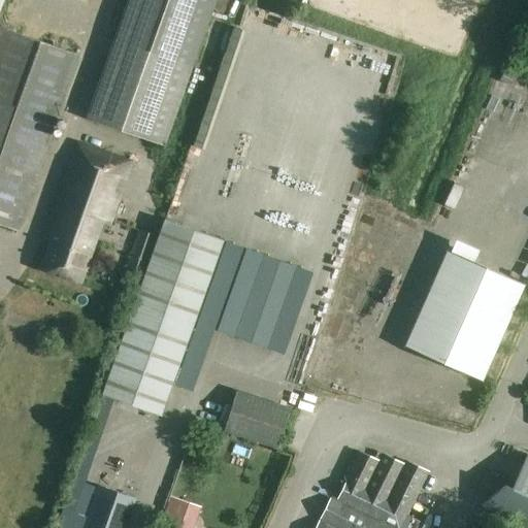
[(127,0),(86,119),(164,146),(213,0),(127,0)]
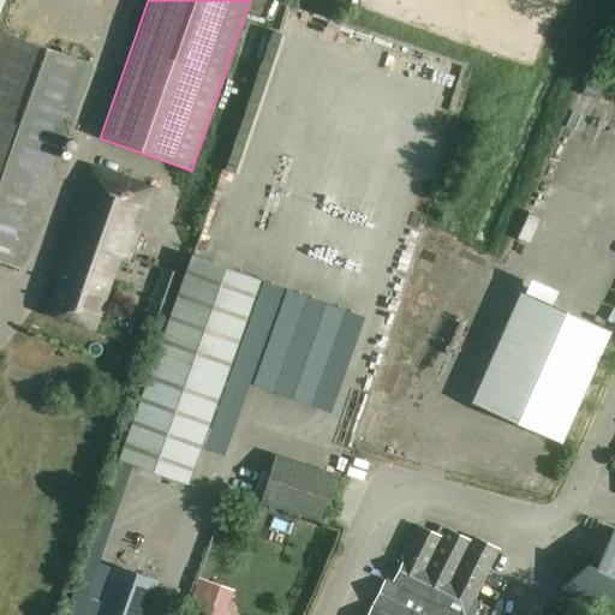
[(0,262),(21,269),(65,138),(90,66),(0,34),(0,262)]
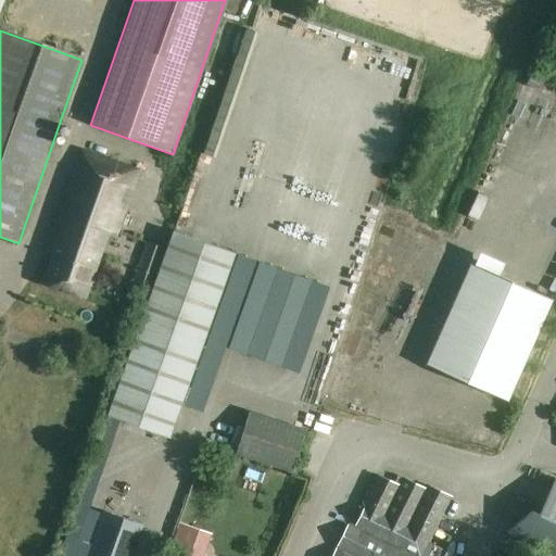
[(57,254),(46,285),(83,298),(105,234),(109,235),(114,237),(115,234),(126,205),(117,202),(123,186),(131,189),(138,171),(83,150),(47,250),(57,254)]
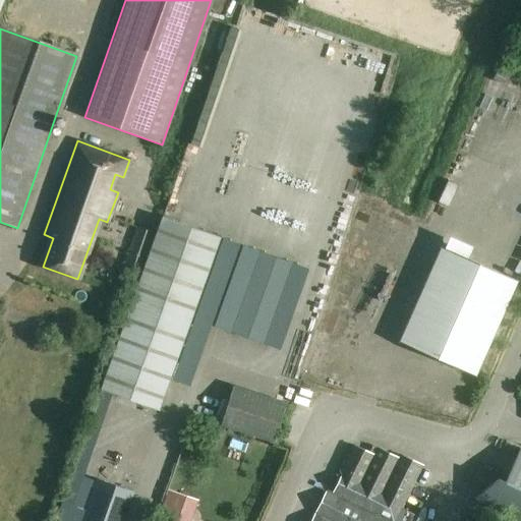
[(99,389),(102,390),(112,393),(159,410),(169,380),(220,238),(163,218),(160,217),(153,236),(148,252),(142,266),(139,274),(133,291),(124,317),(119,333),(112,353),(102,381),(99,389)]
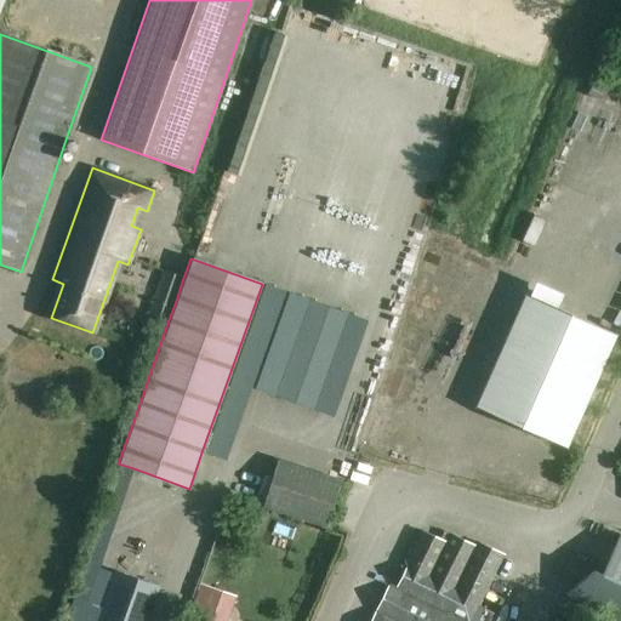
[(620,271),(598,322),(620,331),(620,271)]
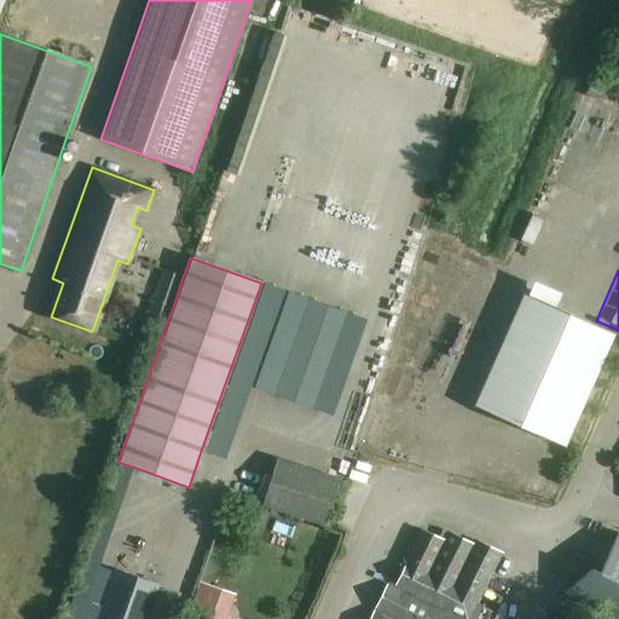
[(163,271),(150,313),(168,318),(181,276),(163,271)]
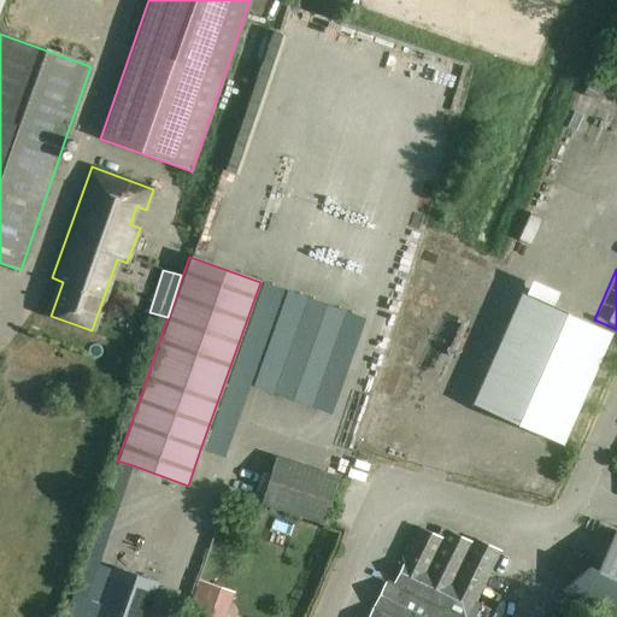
[(560,445),(612,333),(522,292),(474,405),(560,445)]
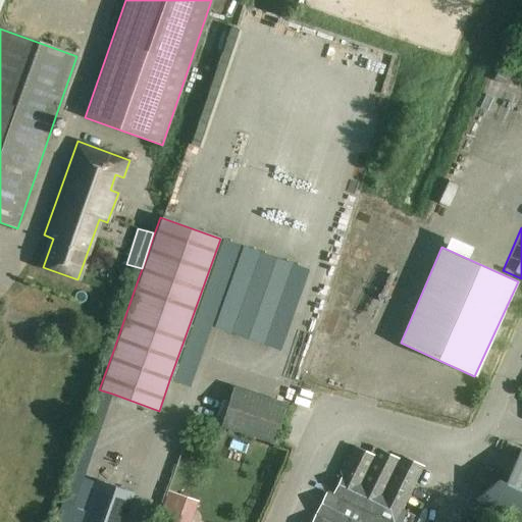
[(274,445),(286,404),(233,387),(221,428),(274,445)]
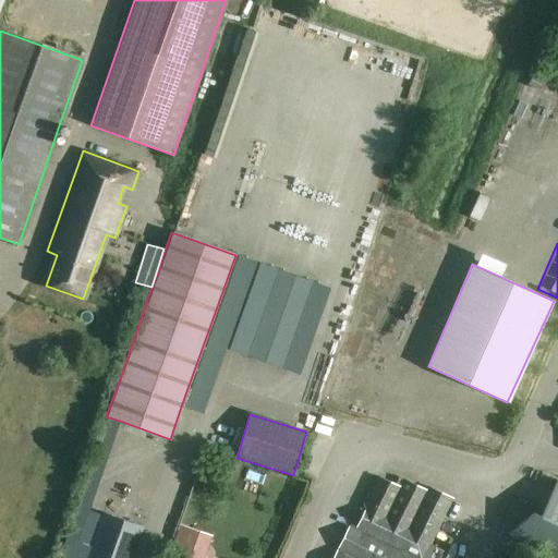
[(423,557),(451,499),(426,487),(424,492),(402,481),(399,489),(376,478),(348,535),(346,534),(334,557),(423,557)]
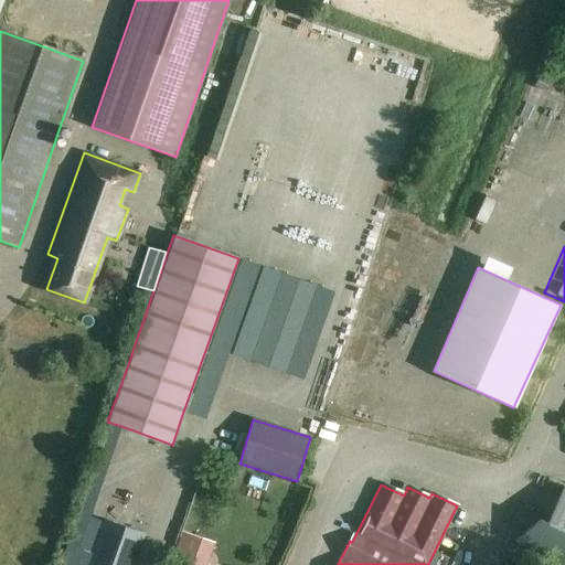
[(564,487),(563,487),(546,522),(540,519),(514,541),(515,542),(515,541),(564,563),(564,487)]
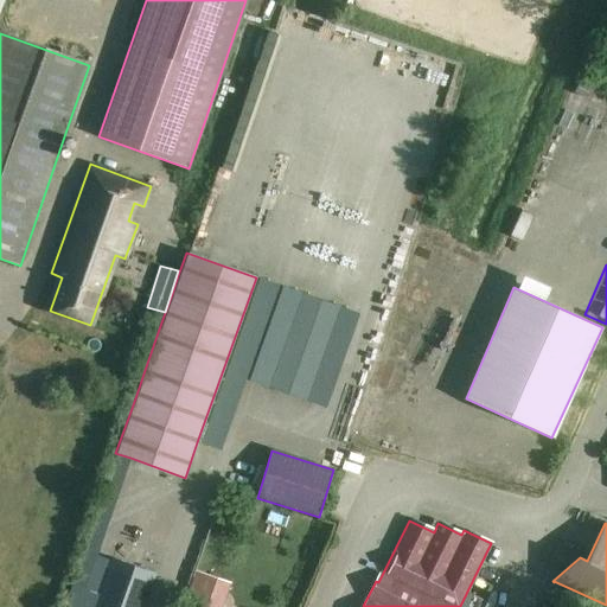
[(144,606),(155,573),(110,558),(98,594),(70,585),(62,606),(144,606)]
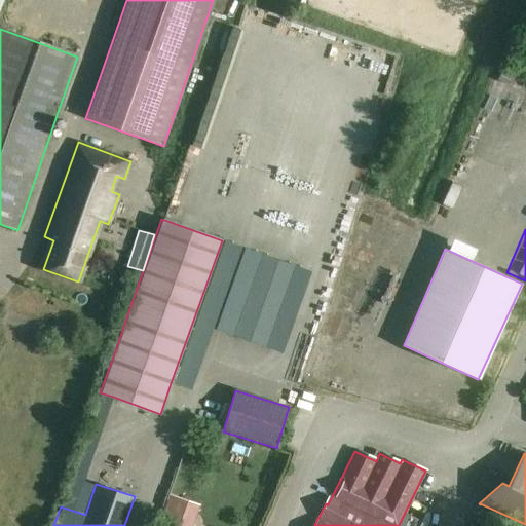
[(160,525),(191,525),(193,523),(186,520),(191,503),(172,496),(160,525)]
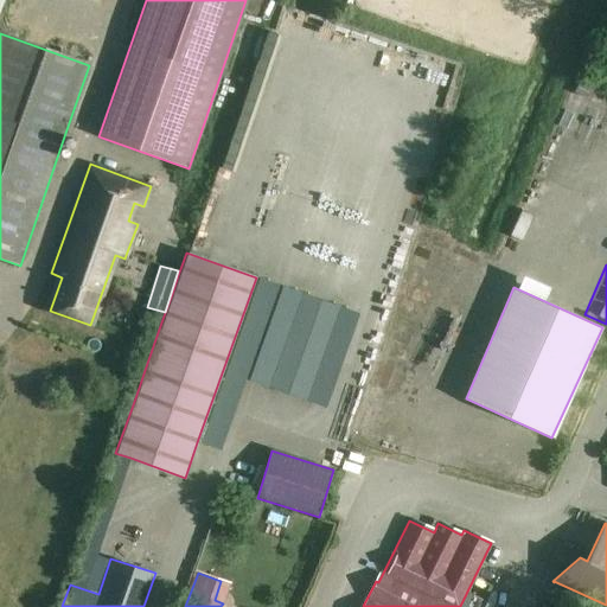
[(497,606),(522,606),(503,596),(497,606)]
